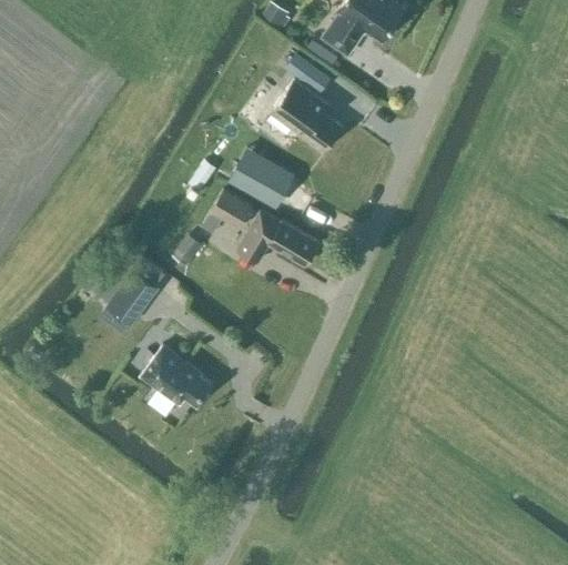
[(344,0),(337,10),(341,11),(322,38),(347,56),(362,34),(371,32),(382,40),(403,9),(389,0),(344,0)]
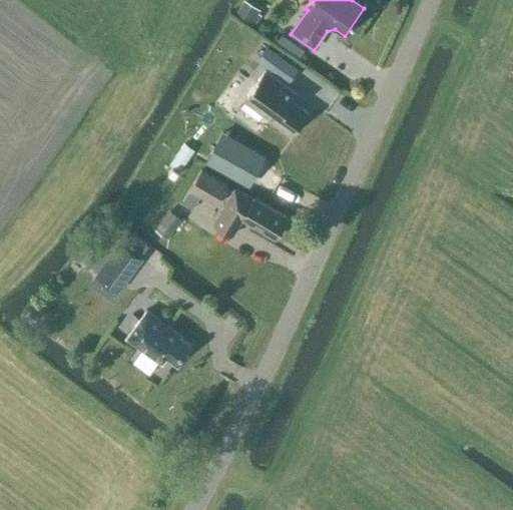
[(268,49),(258,62),(268,69),(278,56),(268,49)]
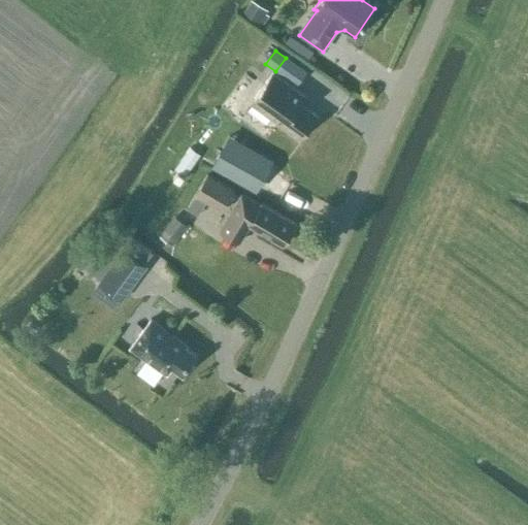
[(305,99),(273,76),(252,106),(284,129),(288,124),(304,135),(316,118),(300,106),(305,99)]
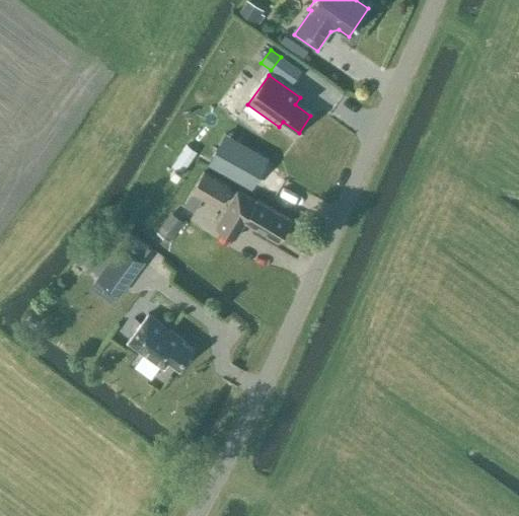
[(267,160),(225,137),(209,164),(251,188),(267,160)]
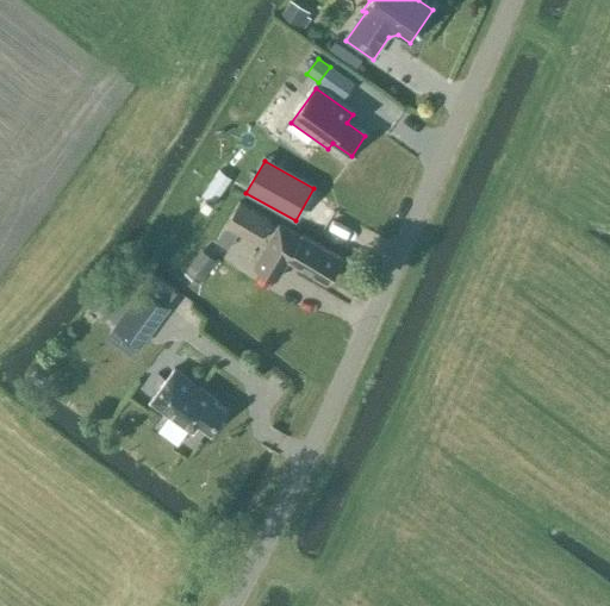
[(271,223),(238,202),(215,243),(226,251),(236,236),(255,247),(271,223)]
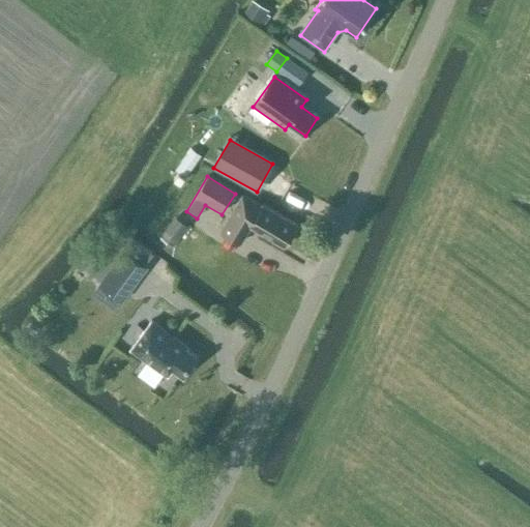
[(261,209),(242,198),(221,235),(239,245),(249,229),(284,249),(296,228),(262,207),(261,209)]
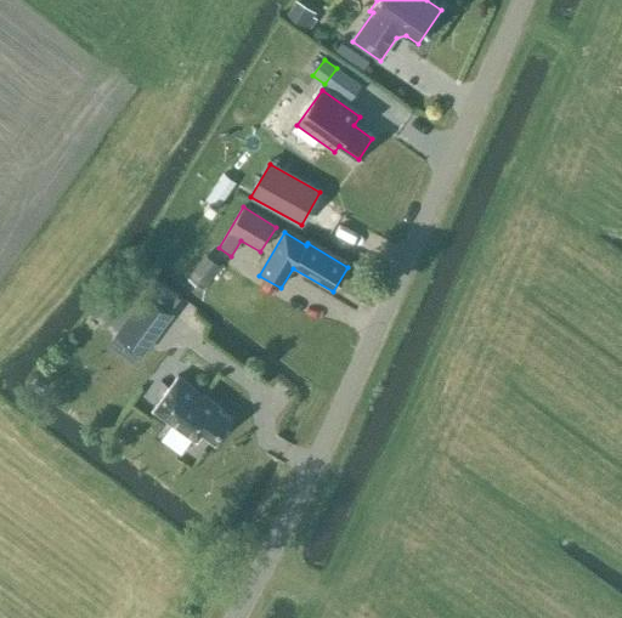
[(221,267),(205,256),(187,279),(203,292),(221,267)]
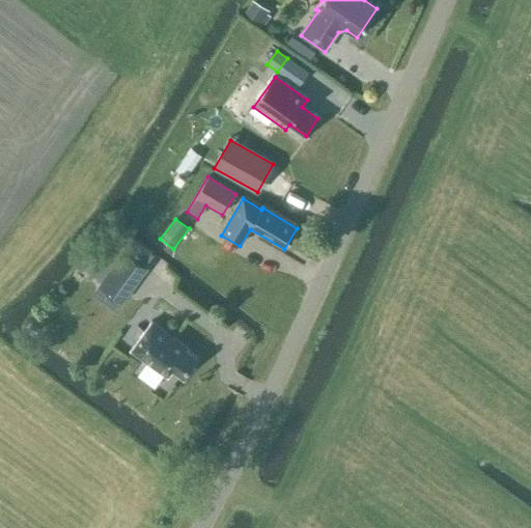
[(121,252),(107,242),(85,272),(101,282),(98,286),(99,286),(91,297),(114,313),(120,303),(122,305),(148,269),(122,250),(121,252)]
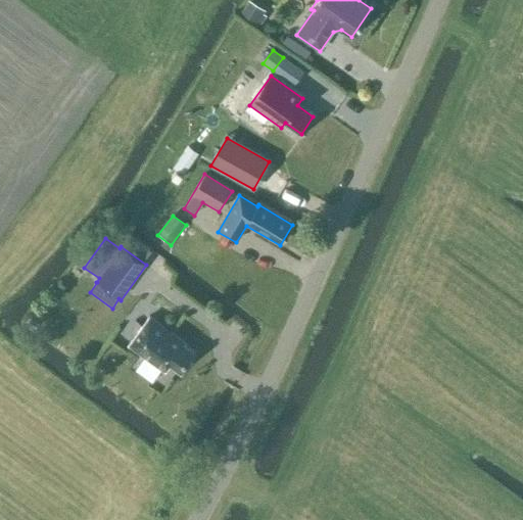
[(151,262),(147,271),(167,281),(172,272),(151,262)]
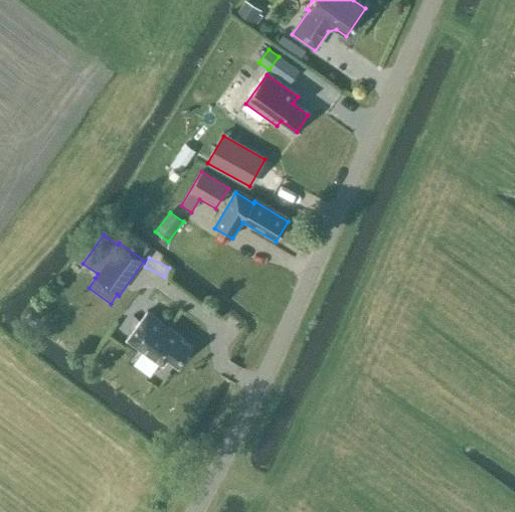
[(182,339),(147,314),(127,342),(162,367),(167,360),(177,368),(191,349),(180,341),(182,339)]
